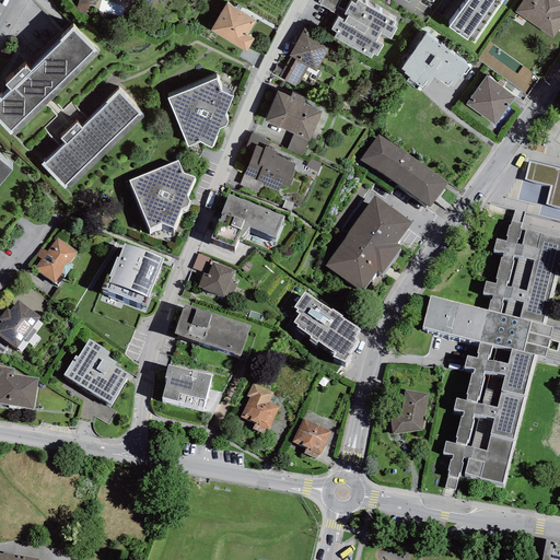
[(91,0),(79,0),(76,10),(85,14),(91,0)]
